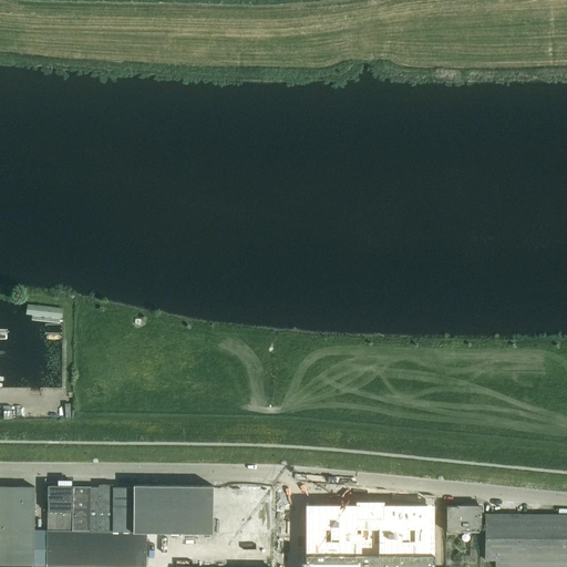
[(48,529),(34,529),(33,566),(146,566),(147,532),(168,532),(271,533),(272,492),(272,484),(168,483),(134,483),(134,486),(114,486),(114,483),(99,483),(99,486),(90,486),(89,531),(48,531),(48,529)]
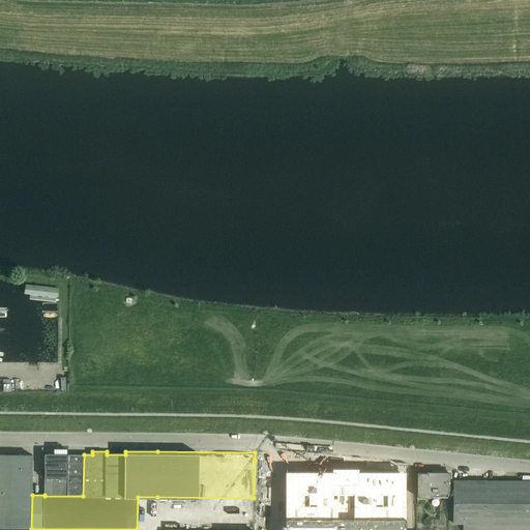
[(45,459),(45,495),(45,496),(83,496),(84,454),(68,453),(68,452),(63,452),(57,452),(55,452),(45,452),(45,459)]
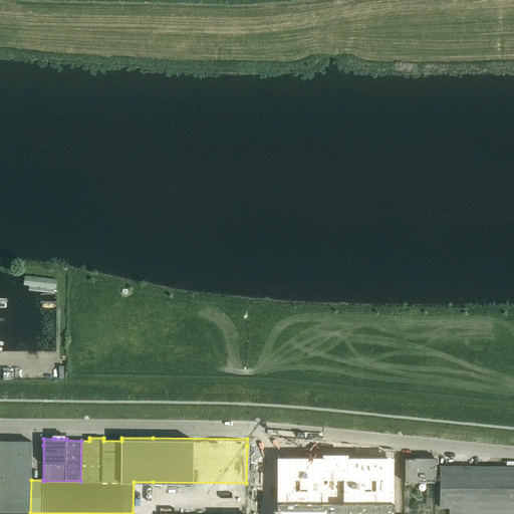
[(0,513),(30,513),(31,480),(31,445),(31,441),(0,440),(0,513)]
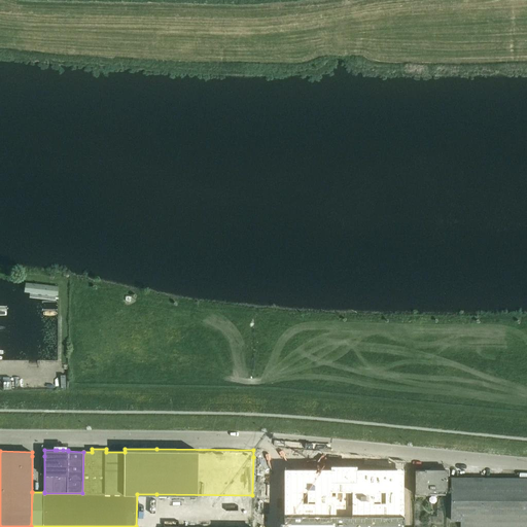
[(329,466),(285,466),(284,526),(402,526),(403,467),(357,467),(357,464),(329,463),(329,466)]
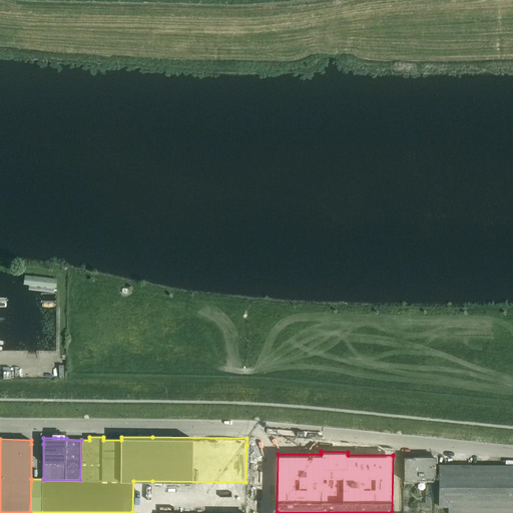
[(435,477),(435,457),(404,456),(404,480),(419,480),(419,476),(435,477)]
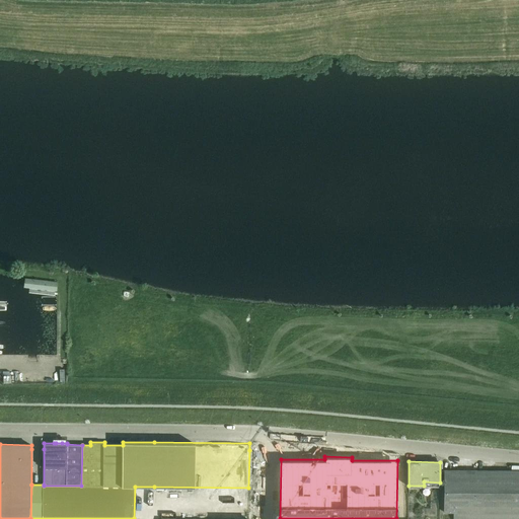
[(518,518),(518,470),(444,470),(444,511),(454,511),(453,518),(518,518)]
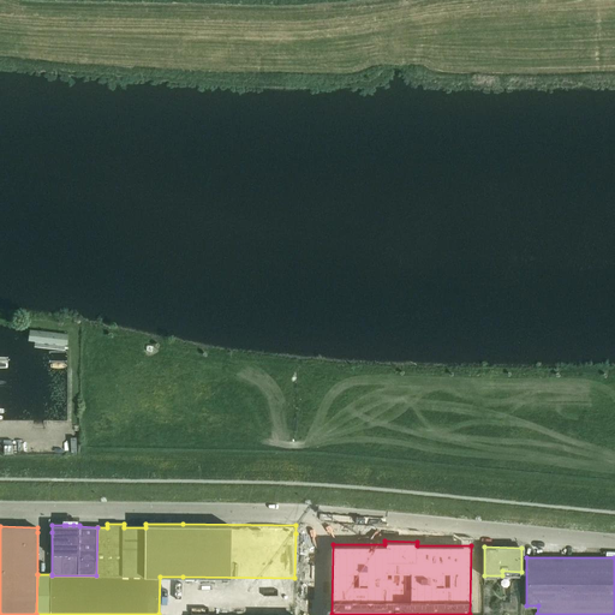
All buildings are outlined.
